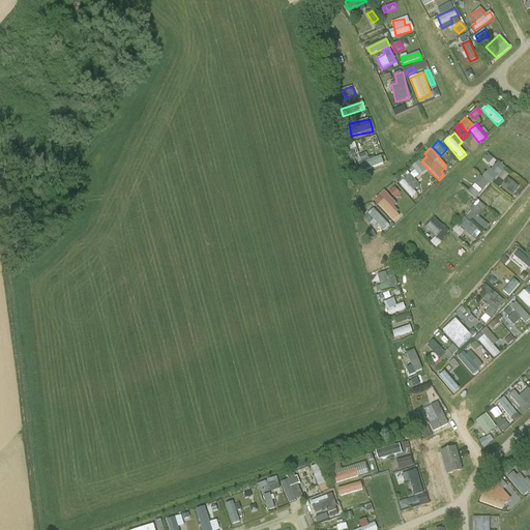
[(490,164),(494,158),(488,154),(483,159),(490,164)]
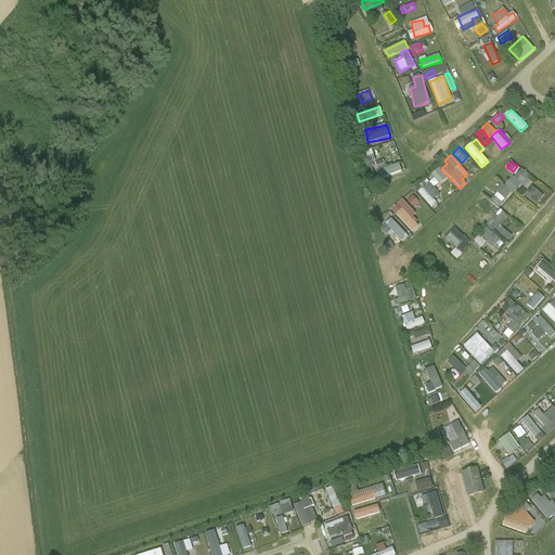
[(399,164),(386,167),(385,164),(376,166),(379,178),(401,172),(399,164)]
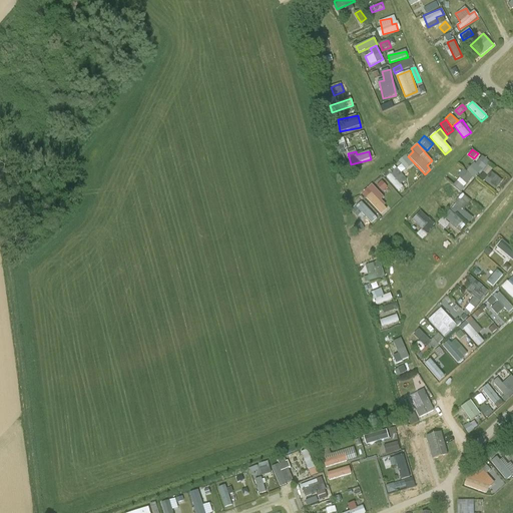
[(405,154),(398,161),(407,170),(414,163),(405,154)]
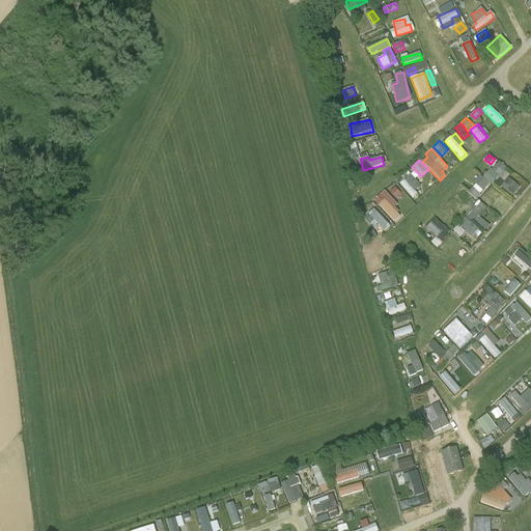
[(462,187),(453,197),(465,205),(459,213),(465,217),(505,166),(498,161),(483,179),(480,176),(468,191),(462,187)]
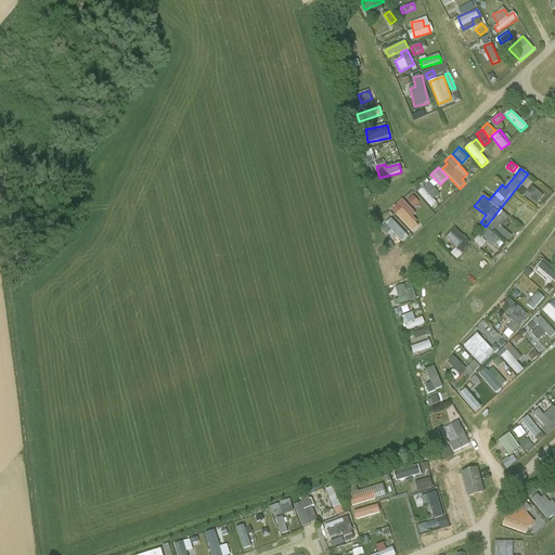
[(426,179),(415,190),(430,206),(441,195),(426,179)]
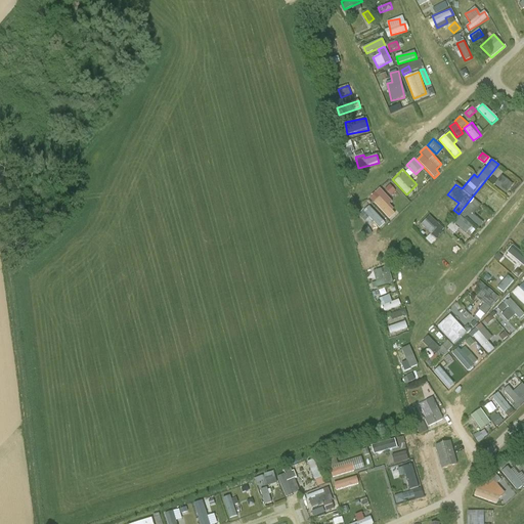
[(493,174),(497,179),(503,175),(498,170),(493,174)]
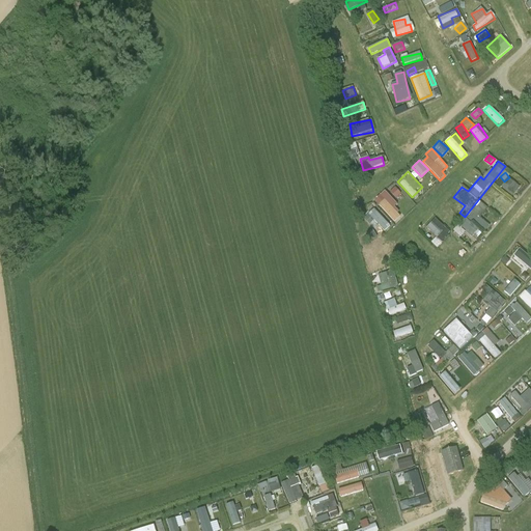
[(508,177),(501,188),(511,196),(520,187),(508,177)]
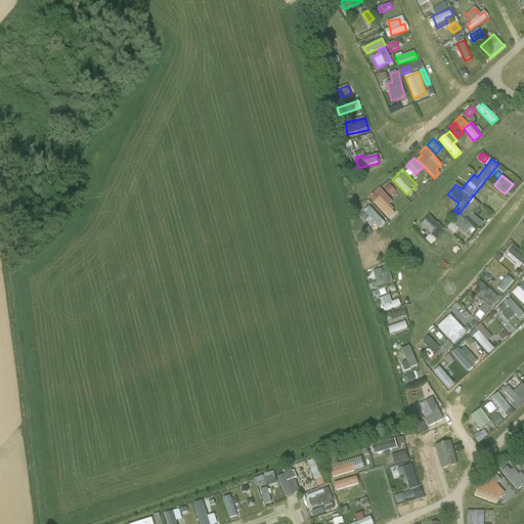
[(390,185),(385,189),(391,195),(396,191),(390,185)]
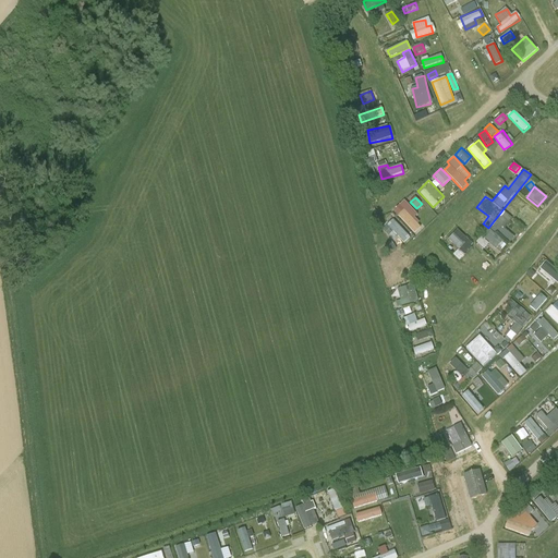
[(393,209),(415,233),(422,227),(414,218),(417,215),(404,201),(393,209)]
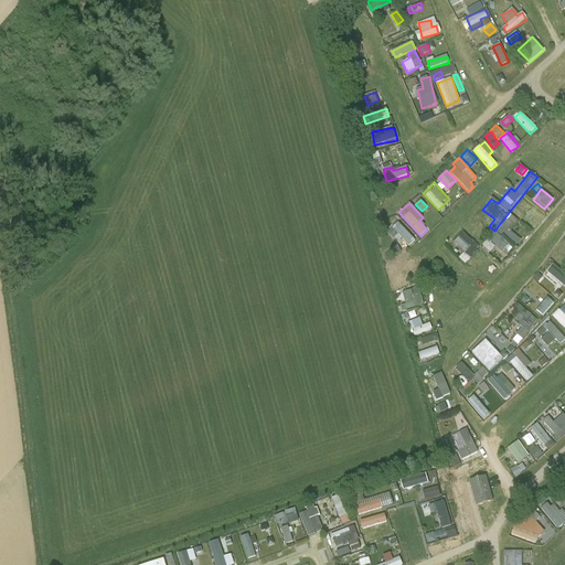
[(531,227),(540,217),(530,208),(520,217),(531,227)]
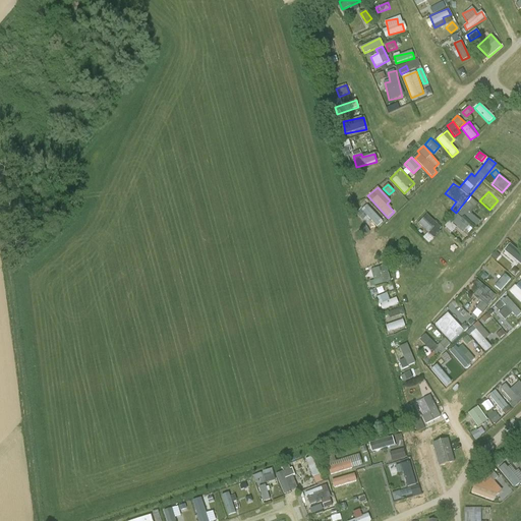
[(475,228),(480,222),(470,214),(478,204),(470,197),(445,227),(452,233),(456,228),(463,234),(471,224),(475,228)]
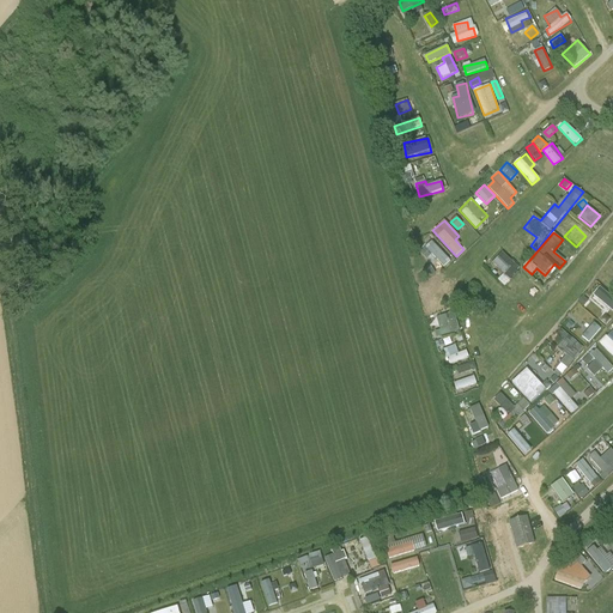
[(442,271),(451,260),(431,242),(422,252),(442,271)]
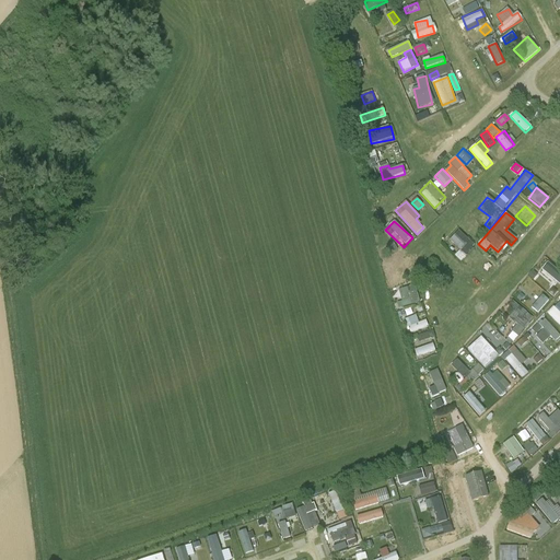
[(454,255),(459,261),(475,247),(459,230),(450,240),(459,251),(454,255)]
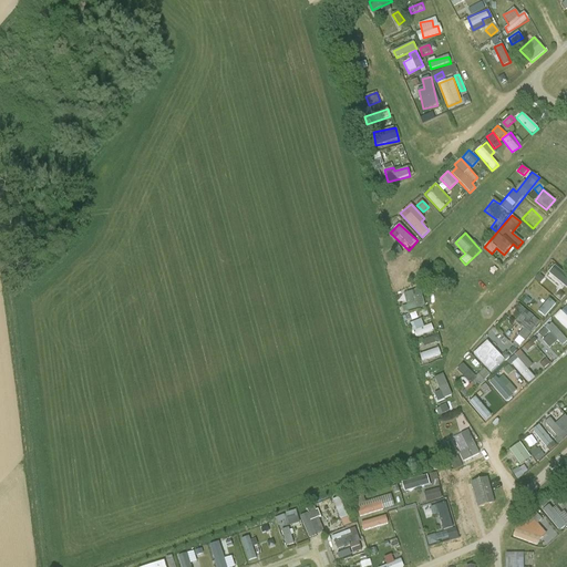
[(411,266),(392,277),(397,285),(415,272),(411,266)]
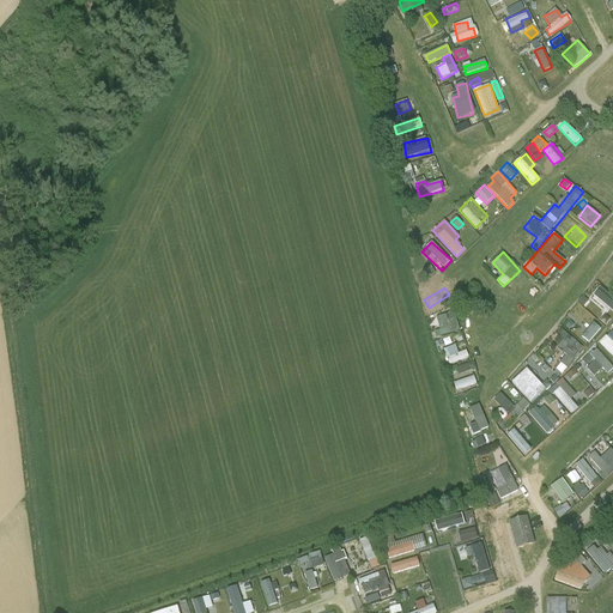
[(612,313),(612,297),(599,287),(592,297),(612,313)]
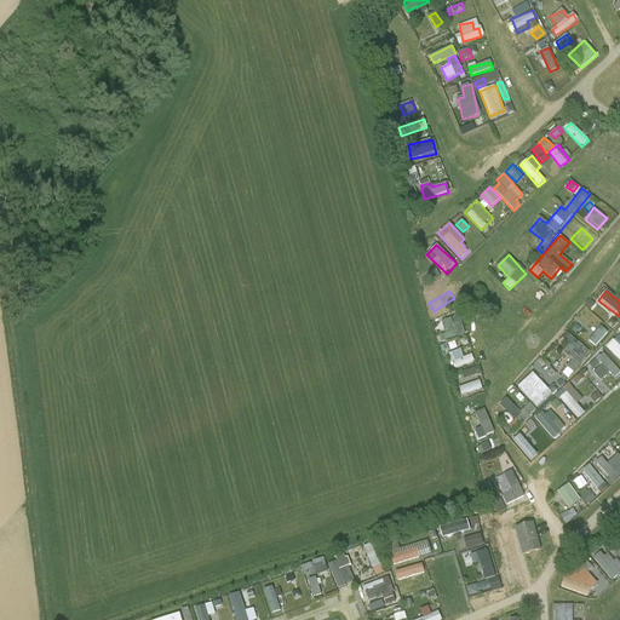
[(443,342),(465,336),(459,316),(442,321),(446,333),(441,334),(443,342)]
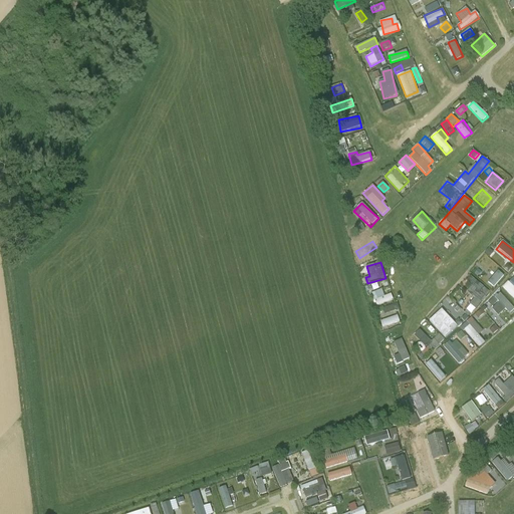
[(497,270),(488,283),(494,288),(504,275),(497,270)]
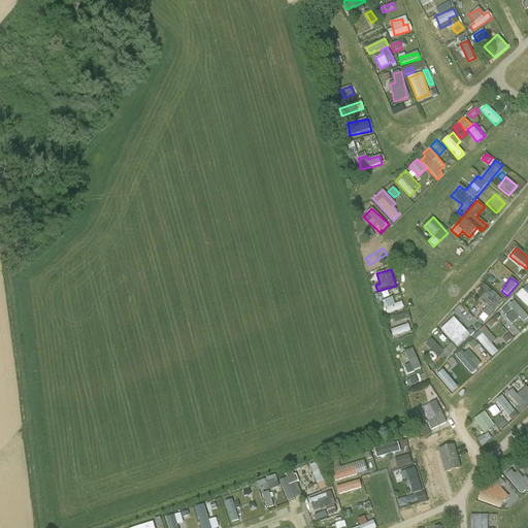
[(527,283),(516,296),(527,307),(527,295),(527,283)]
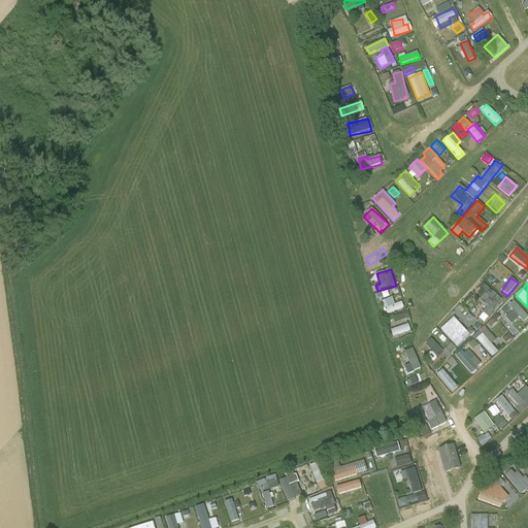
[(484,324),(503,300),(484,284),(474,293),(489,305),(477,319),(484,324)]
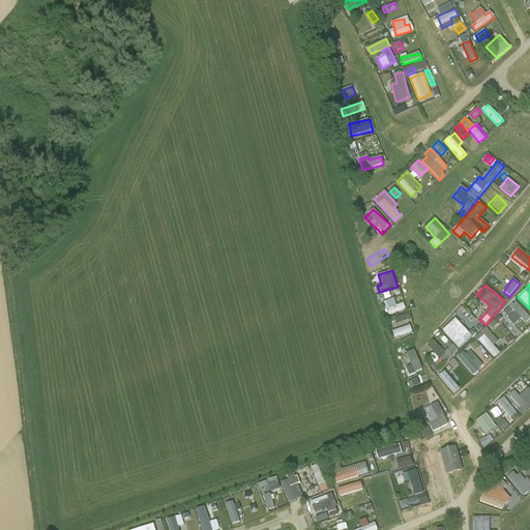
[(406,310),(404,303),(396,305),(394,300),(384,304),(388,316),(406,310)]
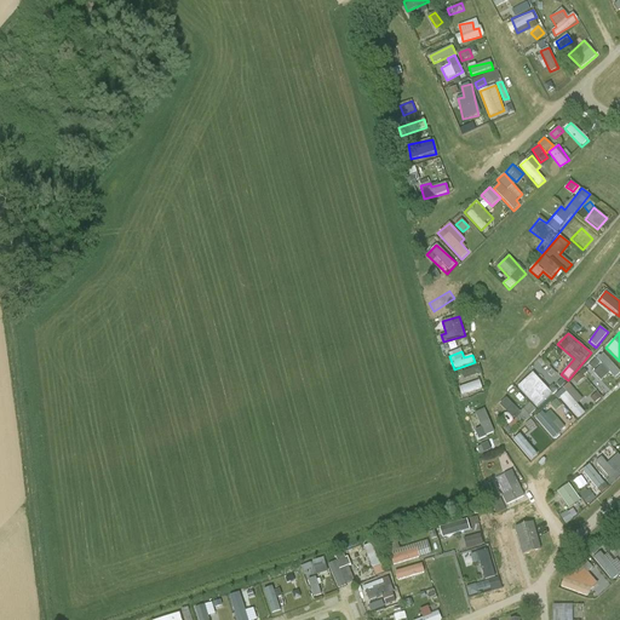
[(589,366),(602,380),(609,374),(614,379),(619,373),(619,371),(603,352),(589,366)]
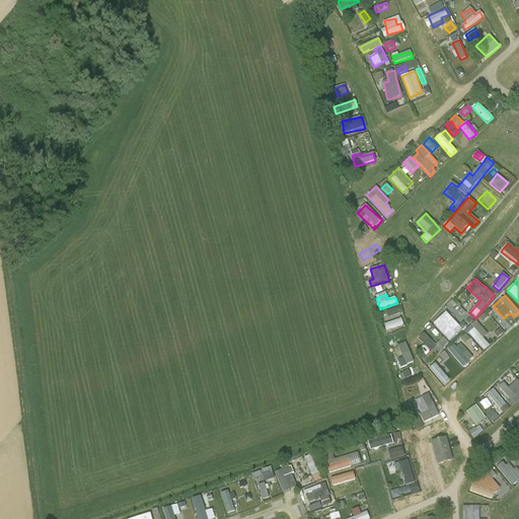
[(386,311),(387,317),(398,314),(396,308),(386,311)]
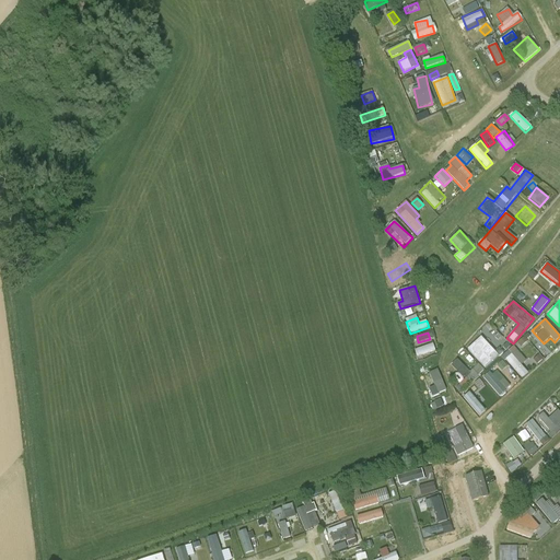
[(467,349),(485,368),(499,356),(481,337),(467,349)]
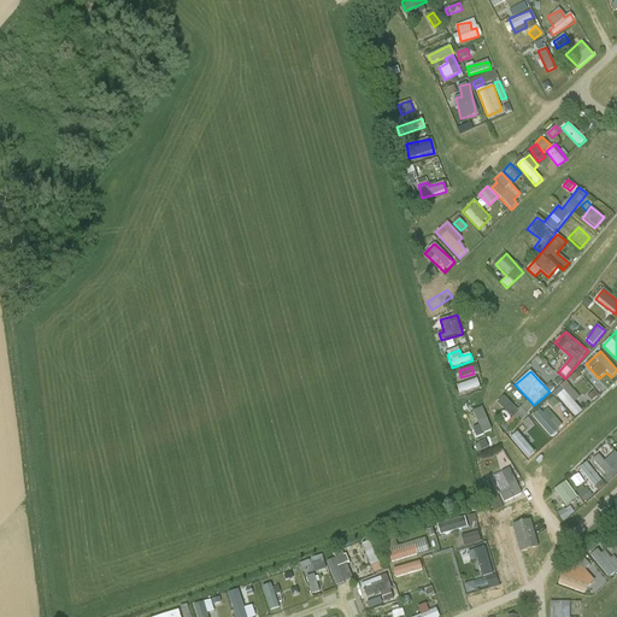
[(569,378),(574,383),(582,376),(579,371),(569,378)]
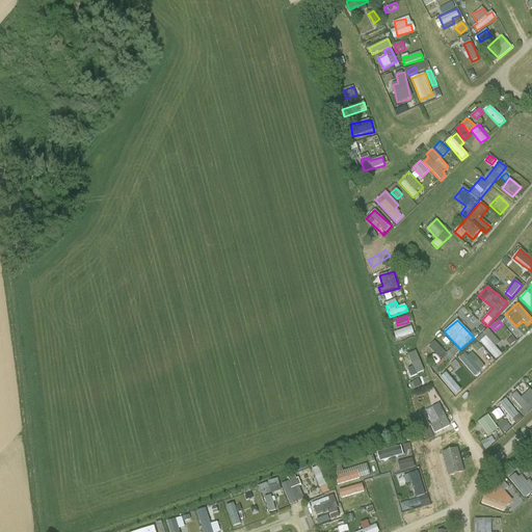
[(411,326),(394,334),(396,340),(414,333),(411,326)]
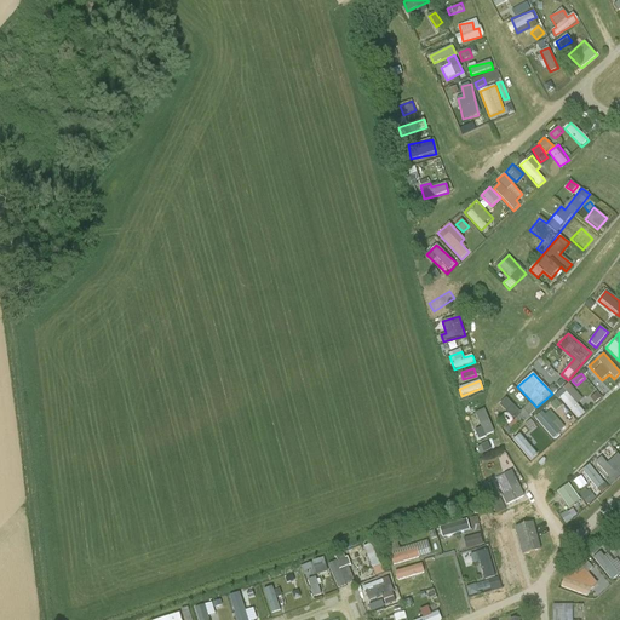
[(578,419),(585,412),(577,405),(583,399),(568,384),(556,395),(578,419)]
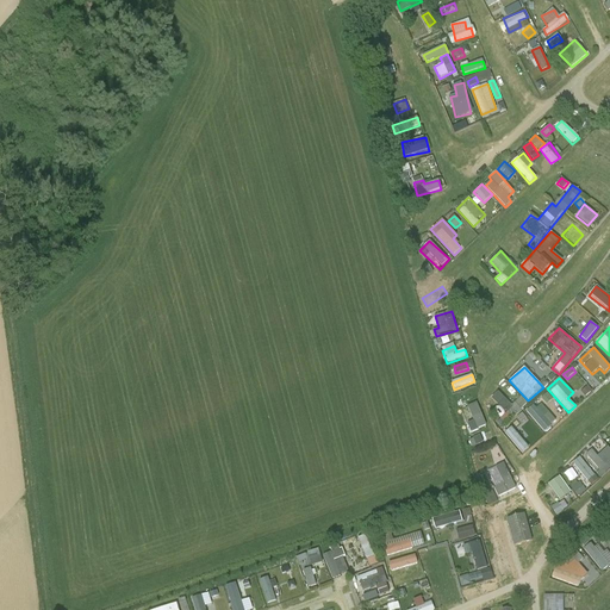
[(491,397),(509,417),(527,403),(522,397),(511,405),(499,391),(491,397)]
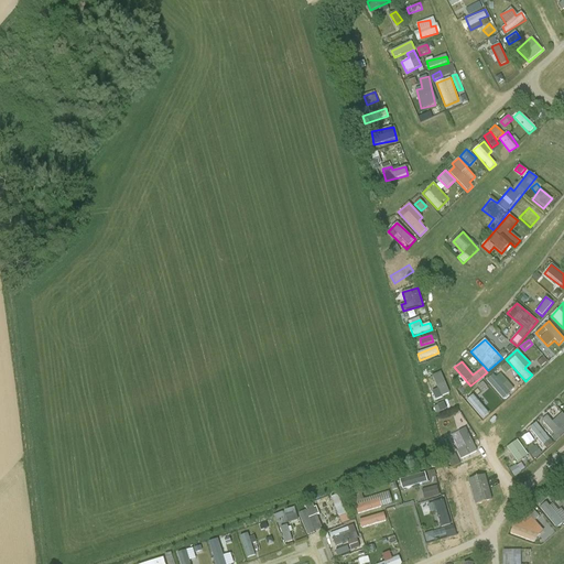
[(435,400),(449,394),(442,372),(432,376),(437,389),(432,391),(435,400)]
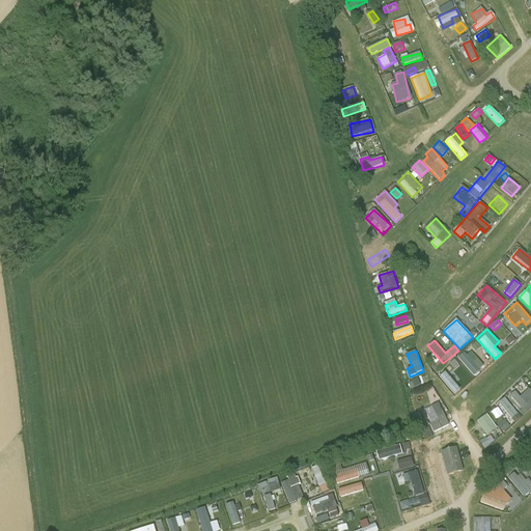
[(457,359),(474,375),(483,367),(467,351),(457,359)]
